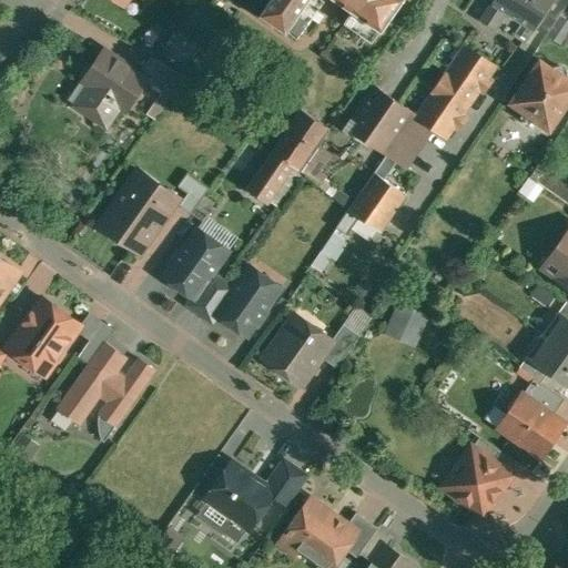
[(270,0),(252,27),(275,42),(285,28),(300,38),(314,17),(320,21),(324,14),(318,11),(326,0),(341,0),(354,9),(346,21),(374,41),(402,0),(270,0)]
